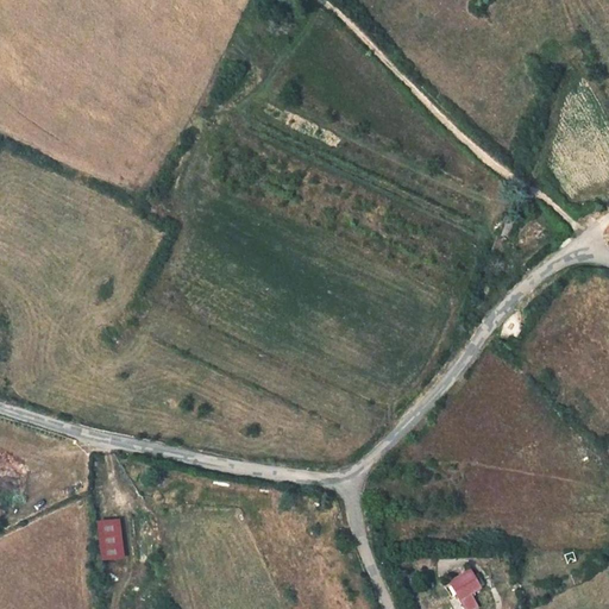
[(533,146),(523,145),(521,161),(531,162),(533,146)]
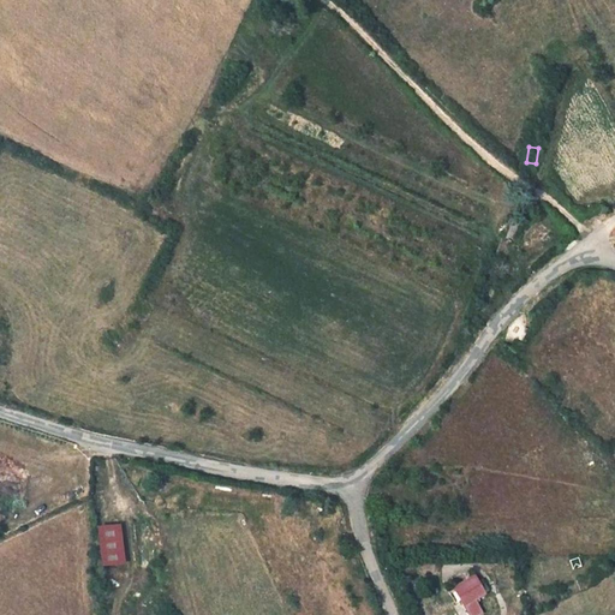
[(520,222),(511,218),(495,254),(506,258),(520,222)]
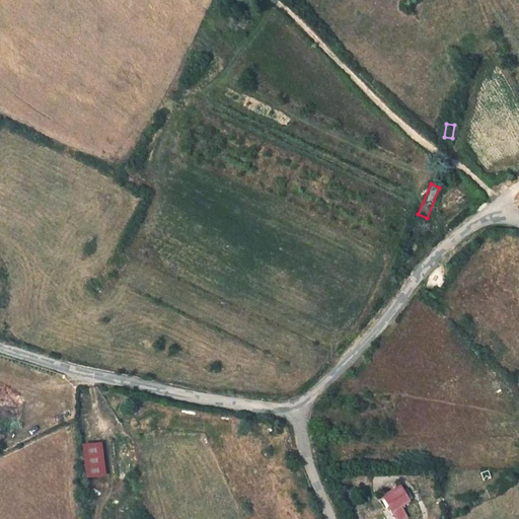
[(101,444),(84,447),(87,477),(105,474),(101,444)]
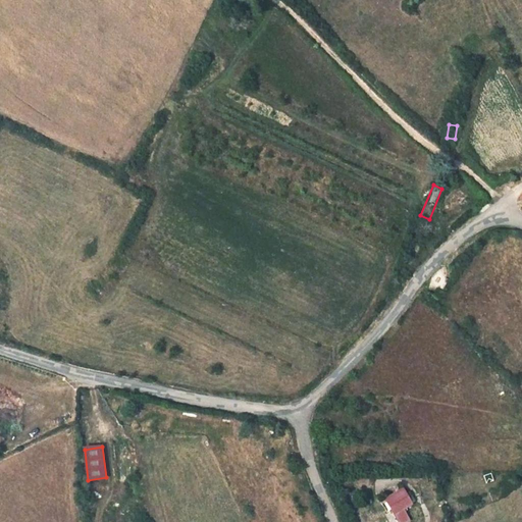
[(385,500),(379,504),(386,514),(393,511),(395,515),(390,517),(393,521),(406,521),(400,512),(412,504),(406,494),(403,489),(385,500)]
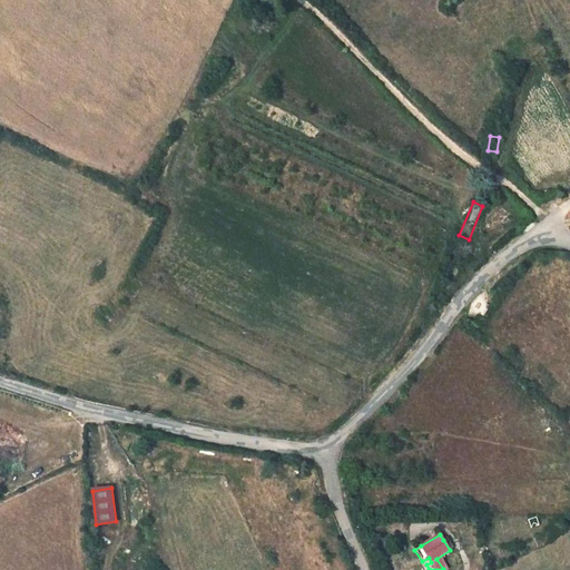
[(448,538),(443,540),(450,550),(454,548),(448,538)]
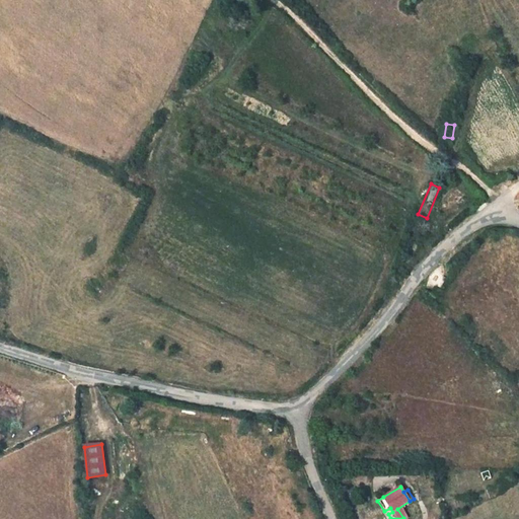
All buildings are outlined.
